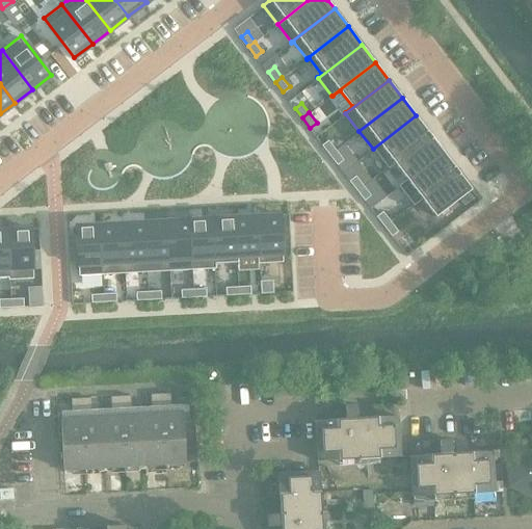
[(416,115),(373,149),(373,150),(375,148),(388,165),(429,133),(416,115)]
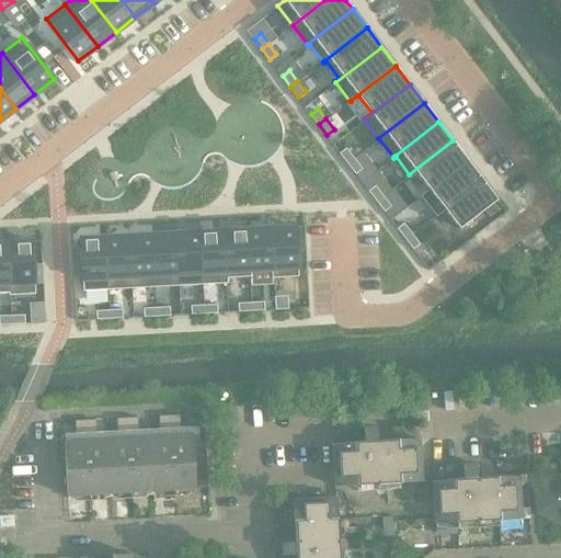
[(453,140),(409,174),(410,175),(416,170),(430,188),(421,194),(422,195),(468,160),(453,140)]
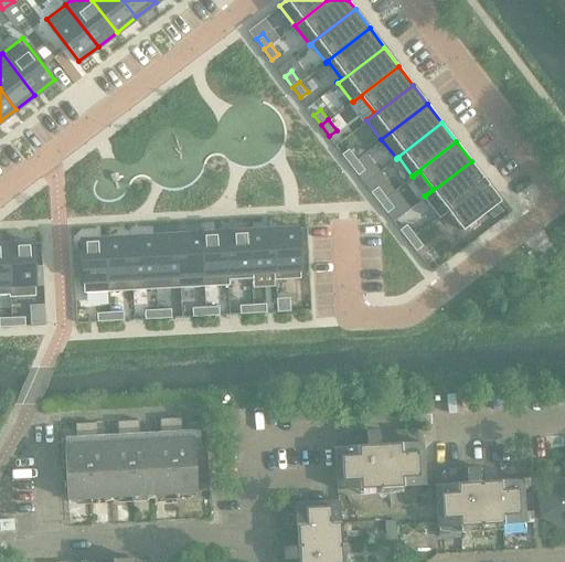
[(349,147),(342,152),(350,163),(358,158),(349,147)]
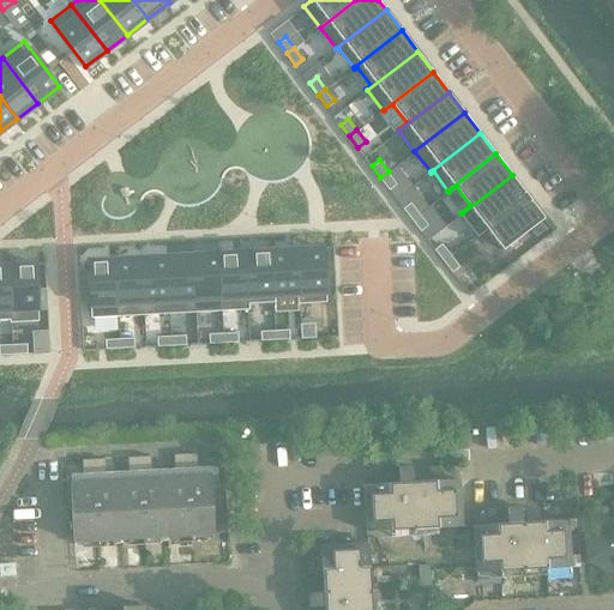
[(389,171),(380,177),(390,188),(397,182),(389,171)]
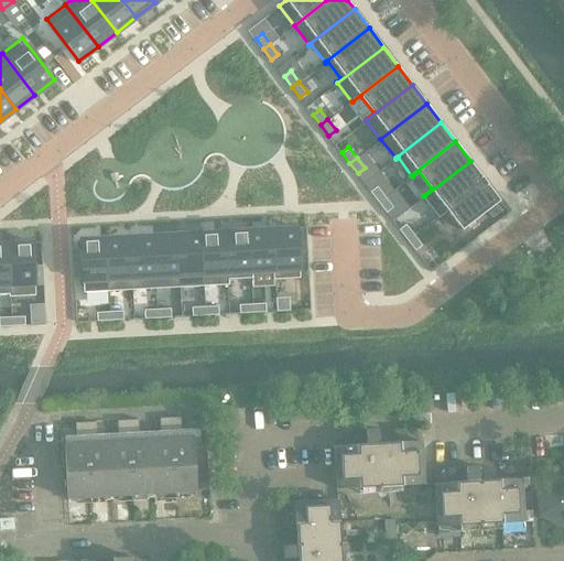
[(470,161),(424,196),(438,215),(485,180),(470,161)]
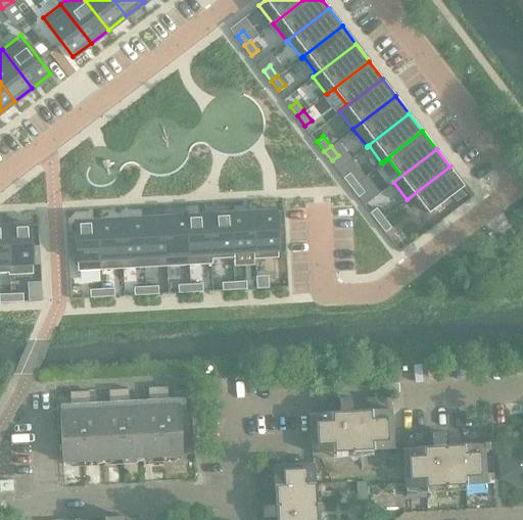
[(449,167),(407,199),(415,194),(428,211),(463,185),(449,167)]
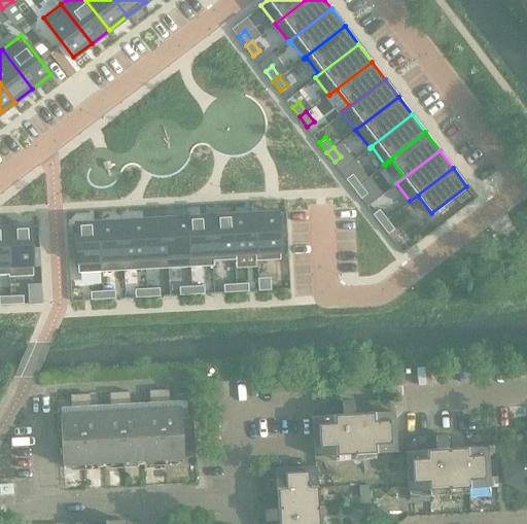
[(352,172),(346,177),(354,187),(360,182),(352,172)]
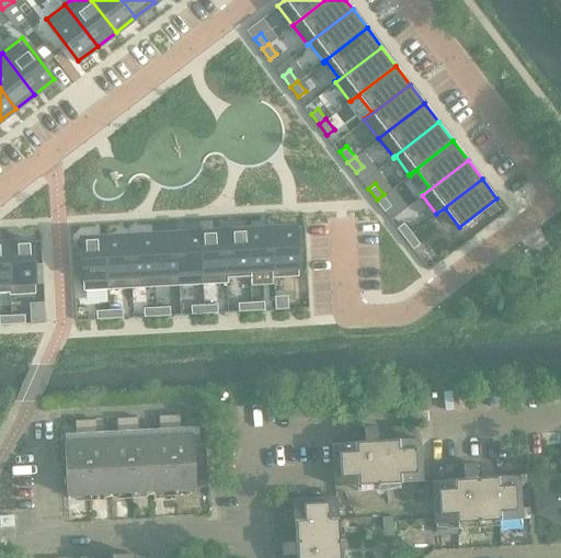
[(384,194),(377,200),(385,209),(391,204),(384,194)]
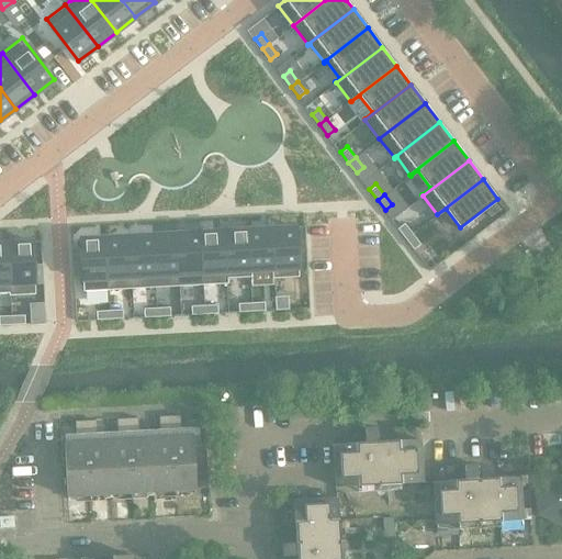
[(405,222),(397,227),(406,237),(413,232),(405,222)]
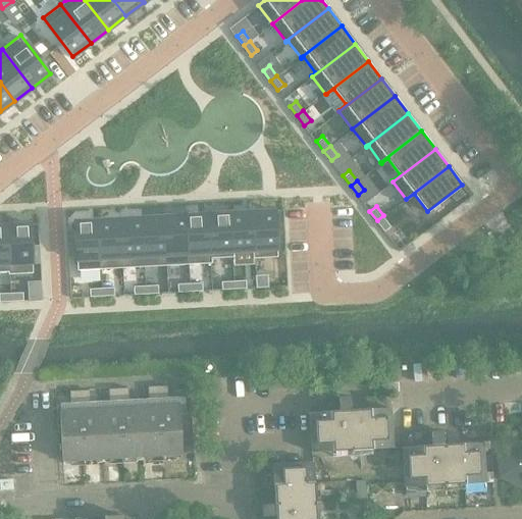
[(275,209),(253,210),(256,256),(277,255),(275,209)]
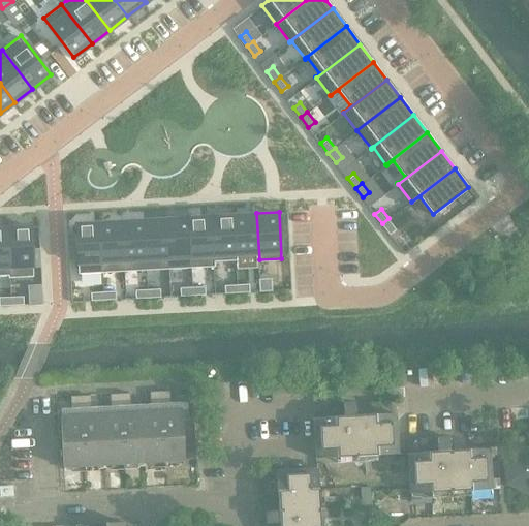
[(256,213),(235,214),(237,253),(256,252),(257,259),(259,259),(256,213)]
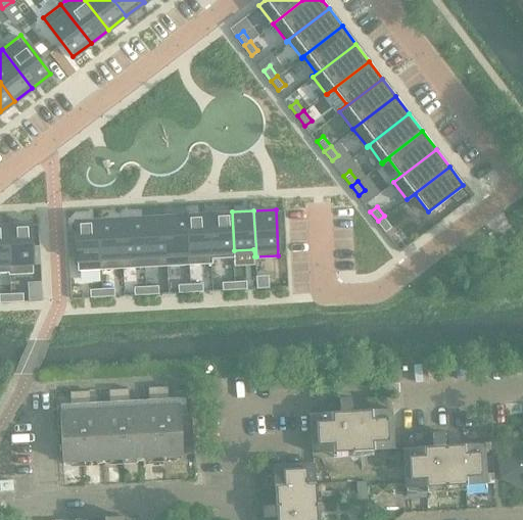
[(232,211),(209,213),(212,256),(234,255),(234,250),(232,211)]
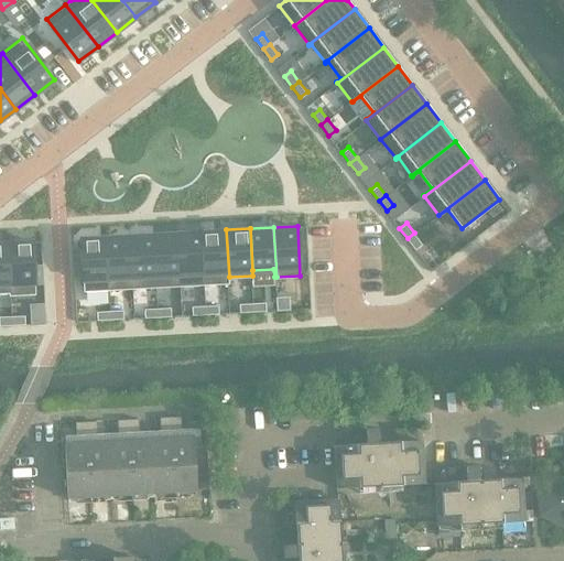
[(226,229),(203,232),(205,283),(229,282),(229,278),(229,277),(226,229)]
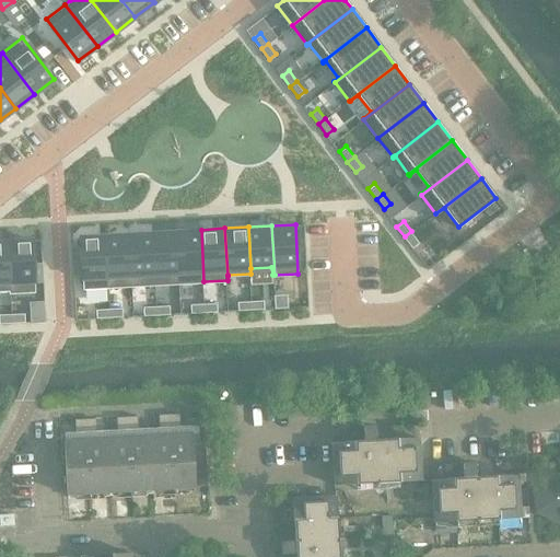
[(201,230),(177,231),(181,283),(203,281),(201,230)]
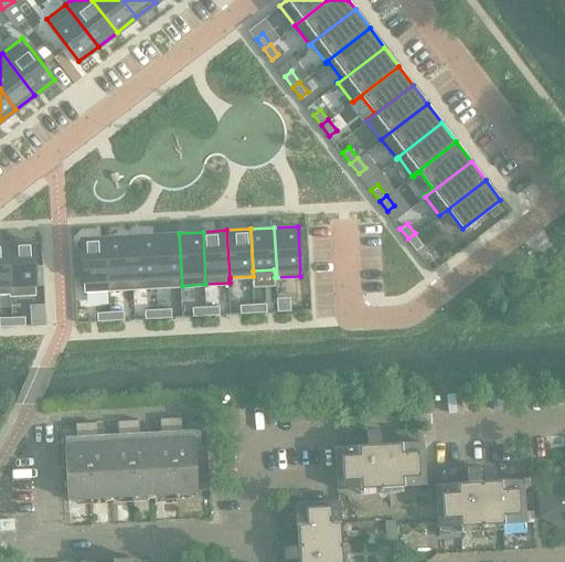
[(179,233),(155,234),(158,287),(182,286),(179,233)]
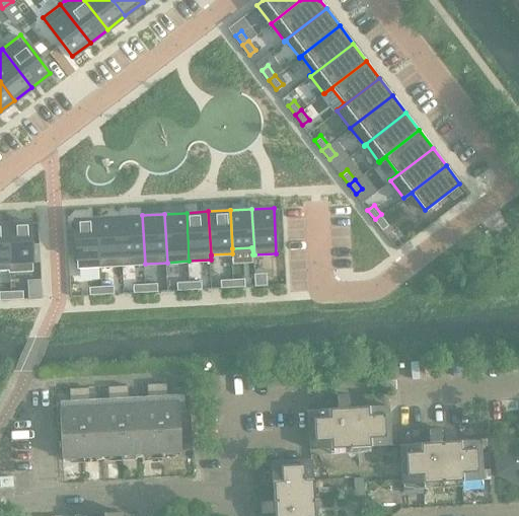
[(381,214),(375,219),(382,229),(388,224),(381,214)]
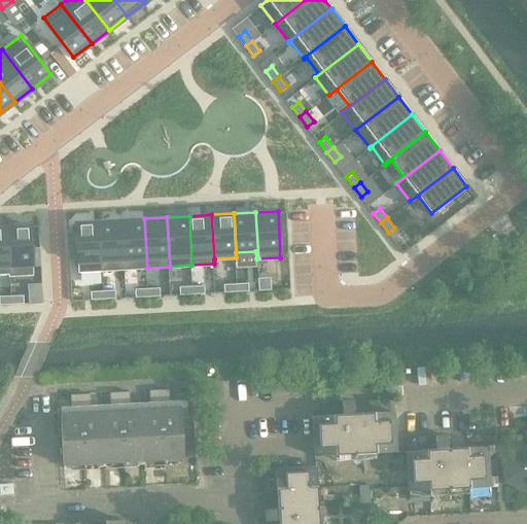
[(144,218),(123,219),(126,269),(147,268),(144,218)]
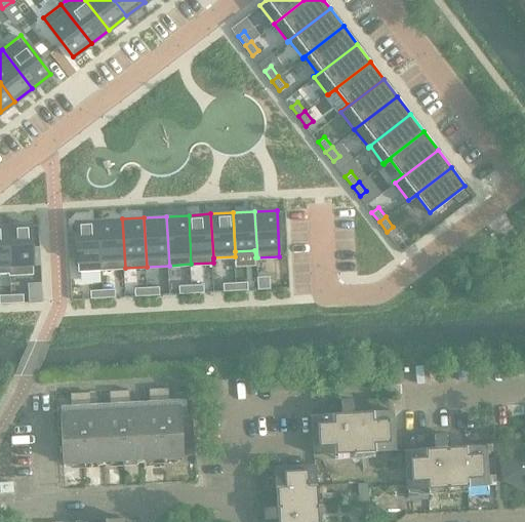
[(122,218),(99,219),(103,269),(125,268),(122,218)]
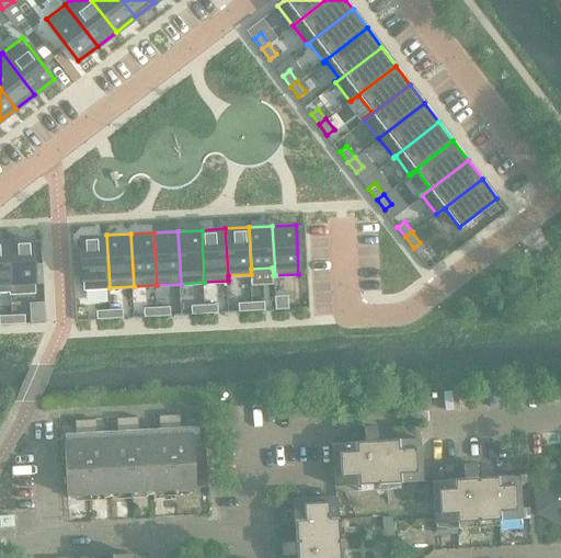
[(106,235),(79,237),(81,281),(83,281),(83,288),(110,287),(106,235)]
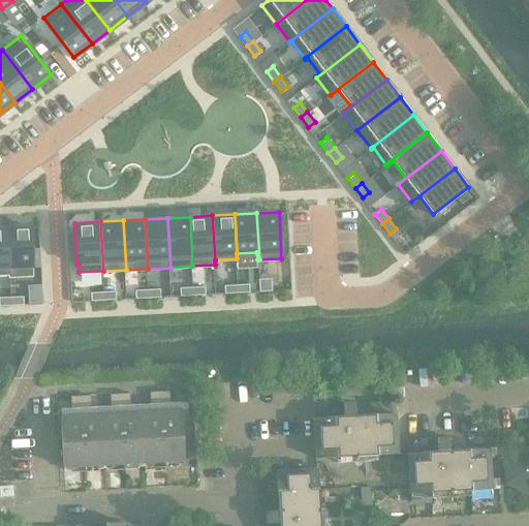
[(30,225),(7,226),(10,276),(33,275),(30,225)]
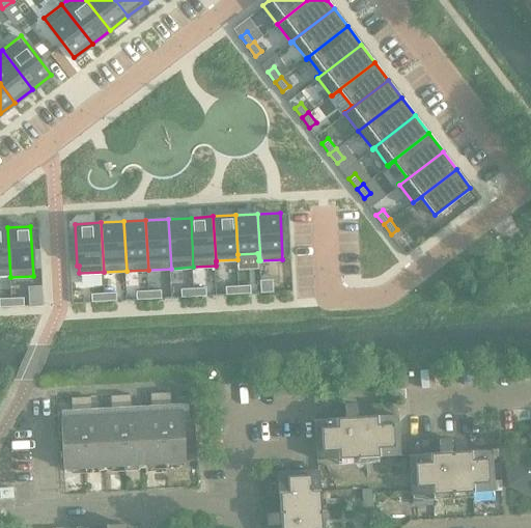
[(7,227),(0,227),(0,275),(8,275),(9,277),(10,277),(7,227)]
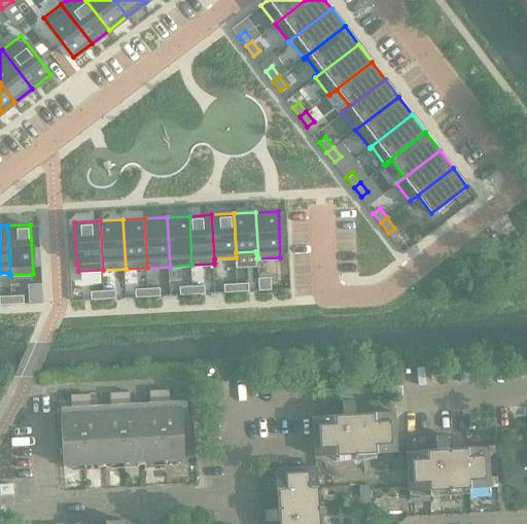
[(271,276),(258,277),(258,289),(271,288),(271,276)]
